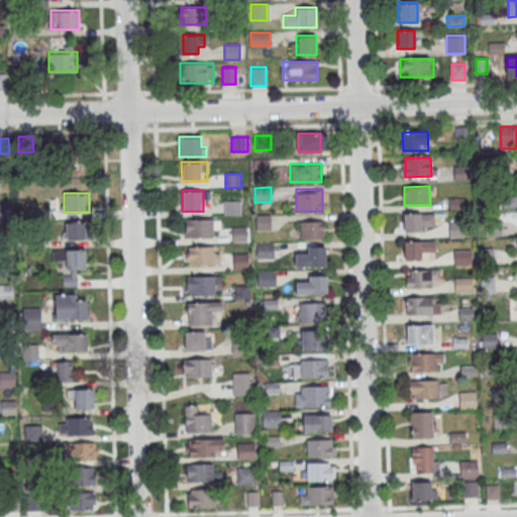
[(225,201),(241,201),(241,215),(225,215),(225,201)]
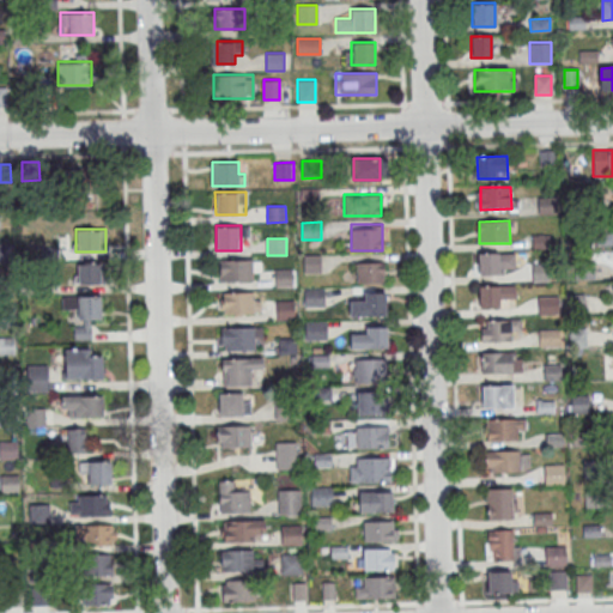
[(0,244),(10,244),(10,262),(0,262),(0,244)]
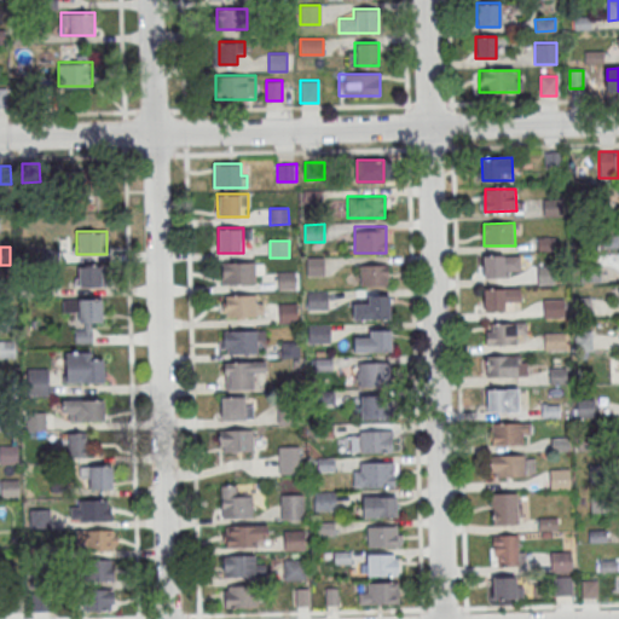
[(41,249),(59,249),(59,262),(42,264),(41,249)]
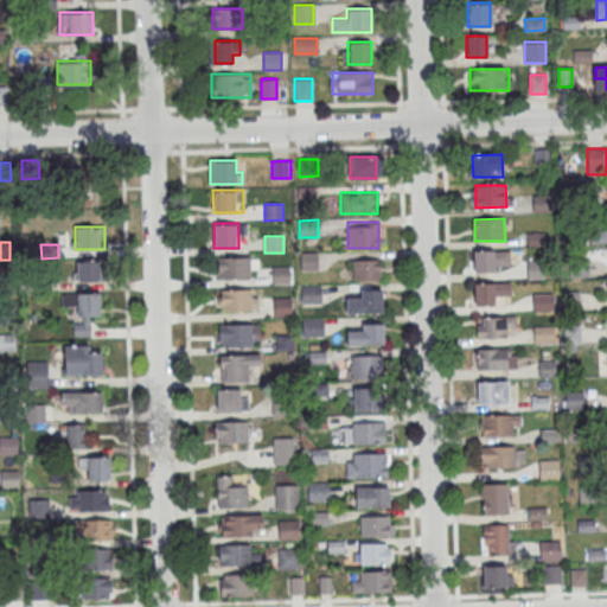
[(475,251),(505,250),(506,273),(475,274),(475,251)]
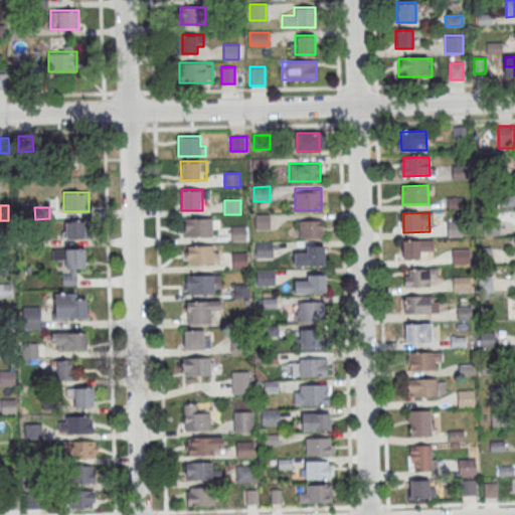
[(254,216),(271,215),(271,229),(255,229),(254,216)]
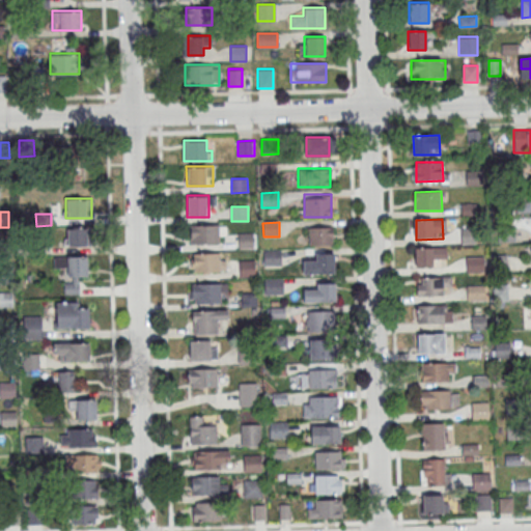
[(191,226),(220,226),(220,244),(192,245),(191,226)]
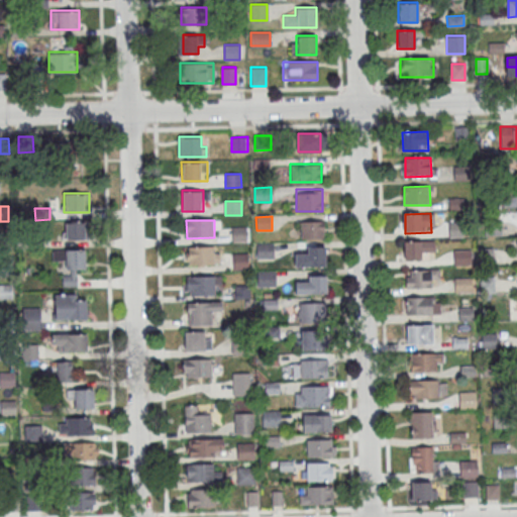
[(323,238),(323,220),(300,220),(300,238),(323,238)]
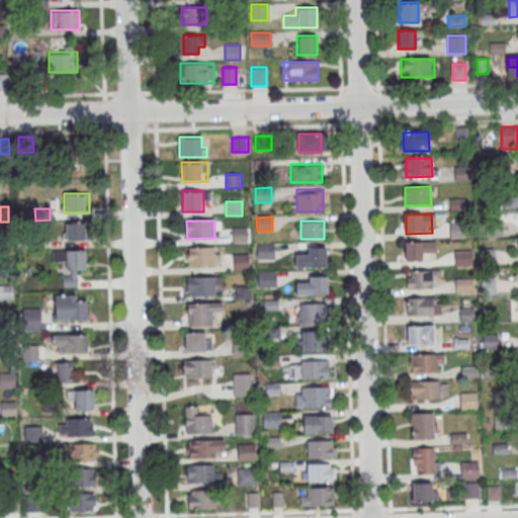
[(64,240),(89,240),(89,222),(64,222),(64,240)]
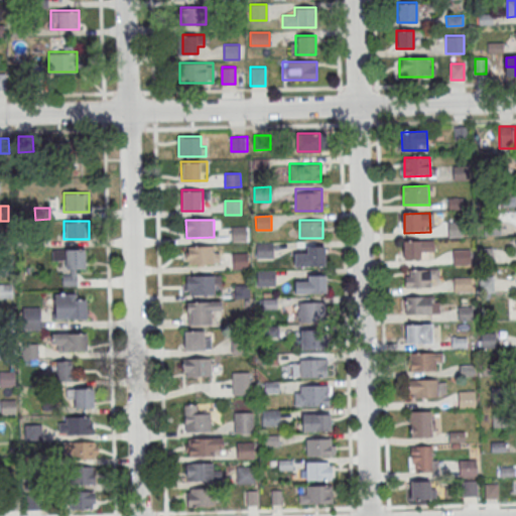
[(463,237),(463,222),(448,222),(448,237),(463,237)]
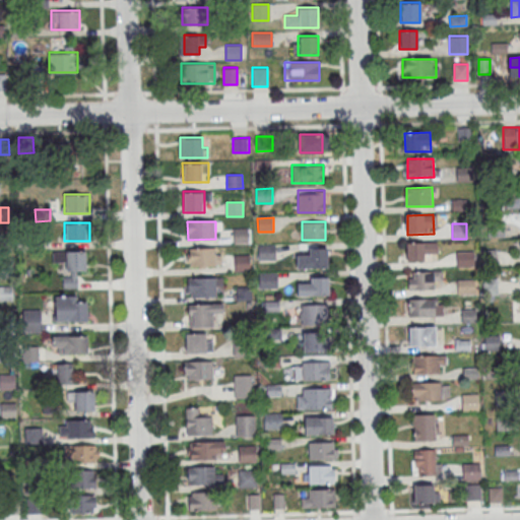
[(234,230),(250,230),(250,243),(235,244),(234,230)]
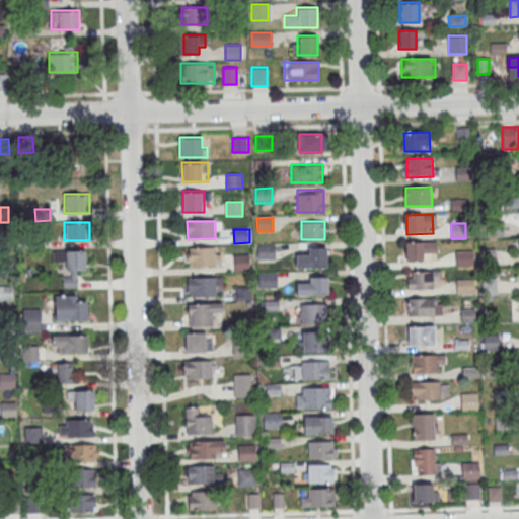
[(0,234),(11,234),(12,250),(0,250),(0,234)]
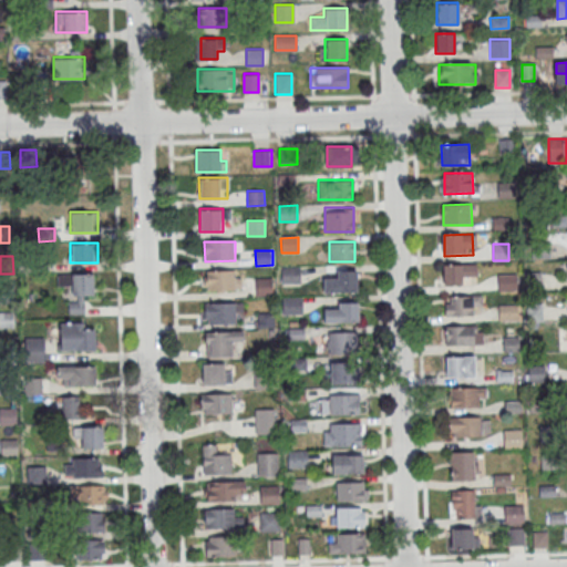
[(17,260),(33,259),(33,272),(18,272),(17,260)]
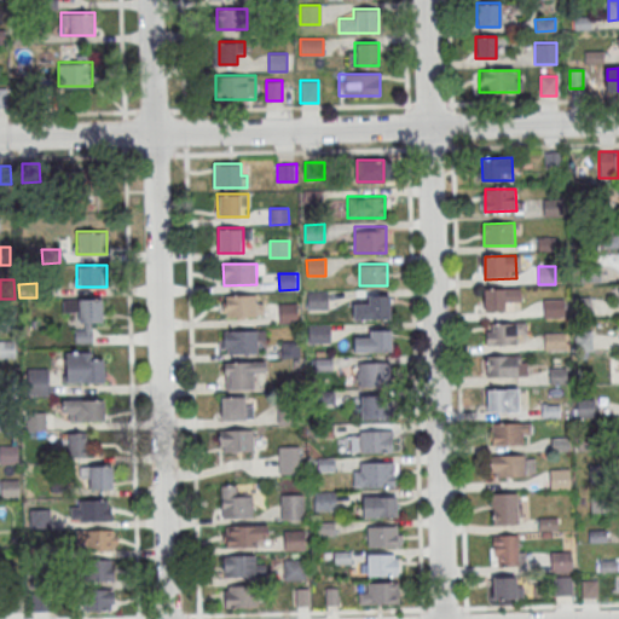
[(485,289),(516,289),(516,311),(486,312),(485,289)]
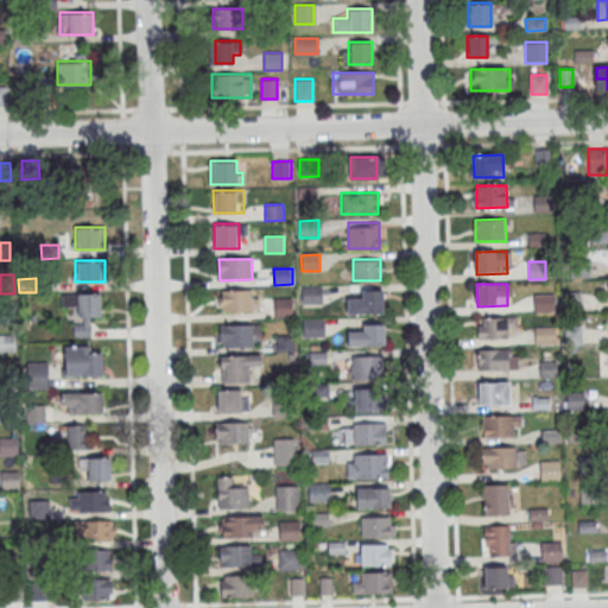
[(304,287),(323,287),(323,304),(304,305),(304,287)]
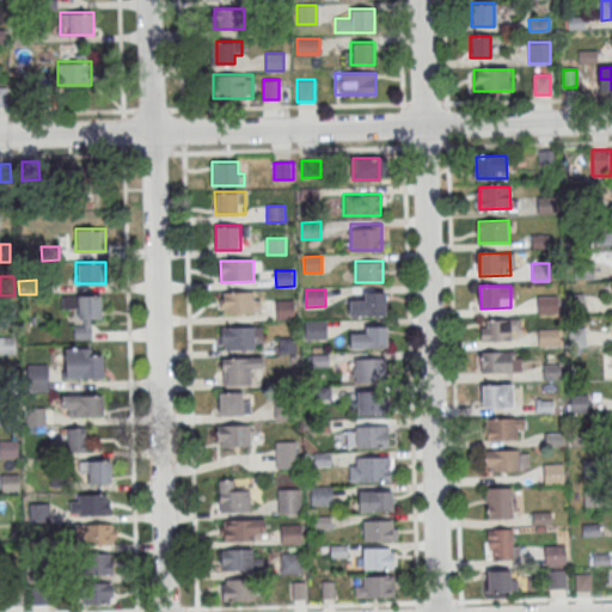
[(222,293),(256,293),(256,313),(224,314),(222,293)]
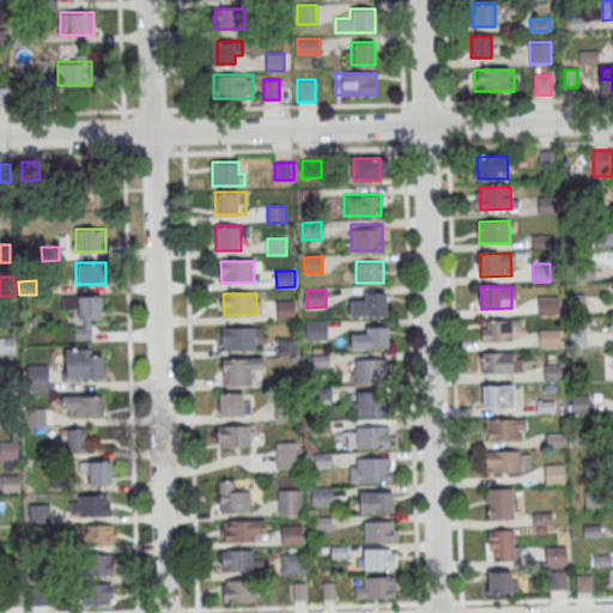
[(366,295),(388,295),(388,316),(351,317),(351,302),(366,302),(366,295)]
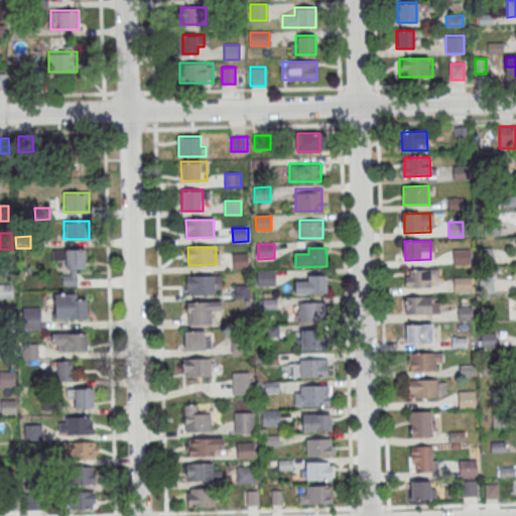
[(85,249),(52,249),(52,259),(65,259),(65,269),(85,269),(85,249)]
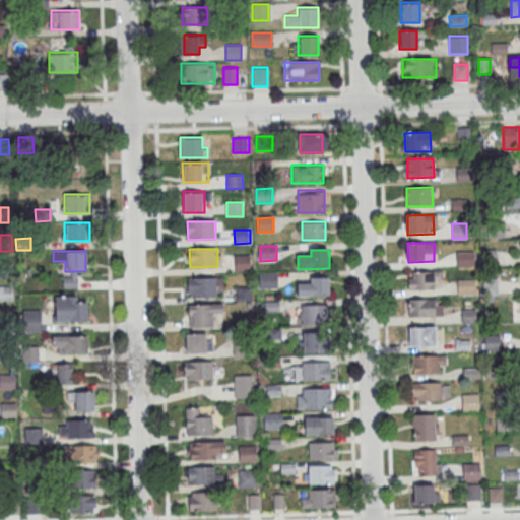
[(457,265),(472,265),(472,252),(457,252),(457,265)]
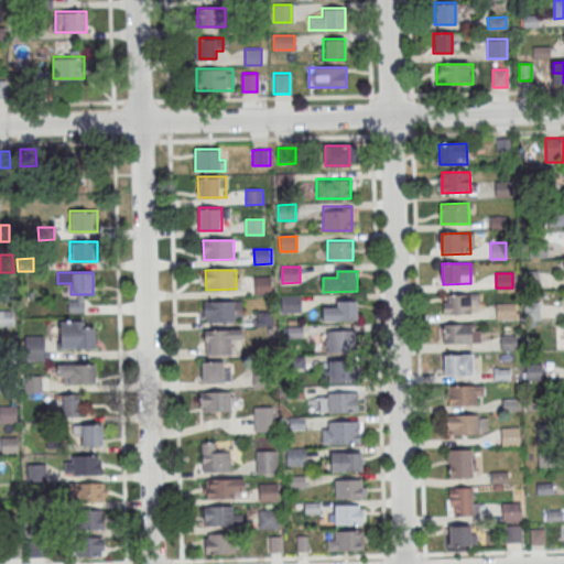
[(255,278),(272,277),(272,294),(256,294),(255,278)]
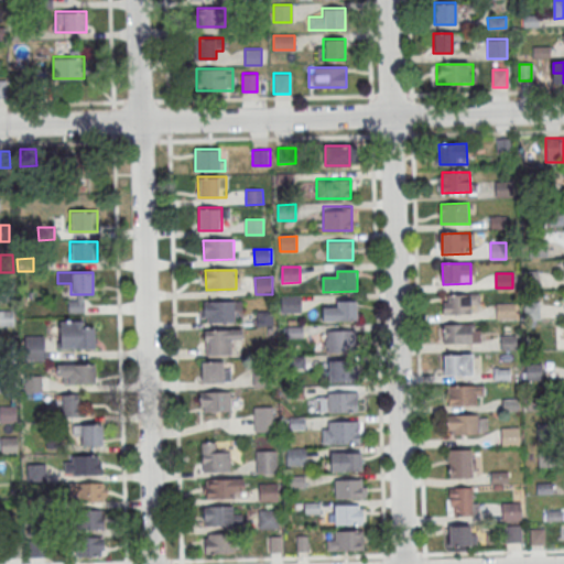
[(442,313),(470,313),(470,303),(478,303),(478,294),(442,294),(442,313)]
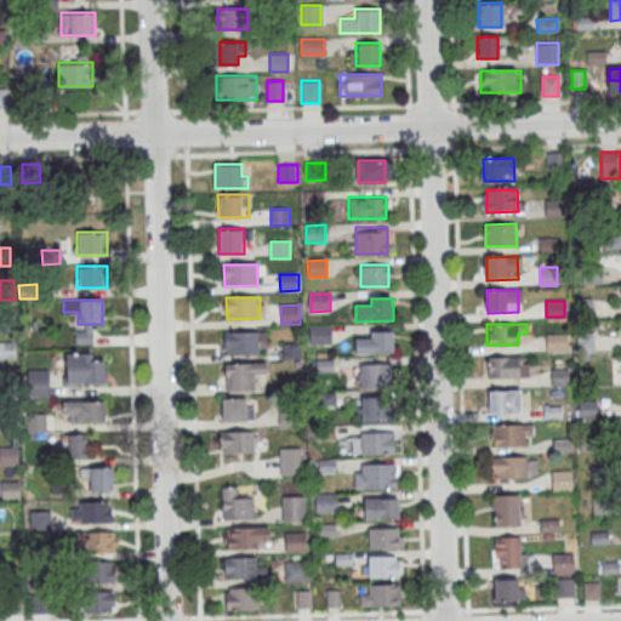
[(312,328),(331,328),(331,345),(312,345),(312,328)]
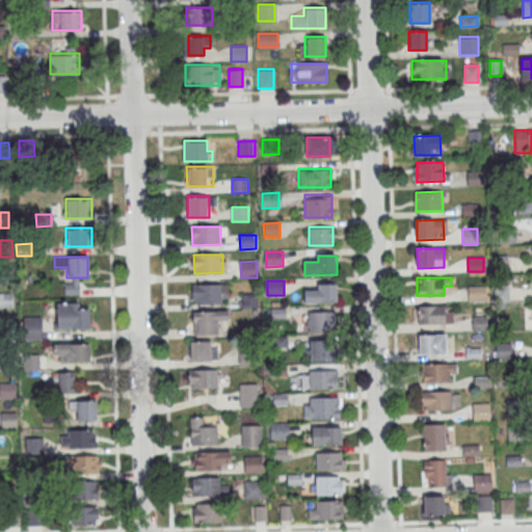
[(67,285),(68,294),(78,293),(77,284),(67,285)]
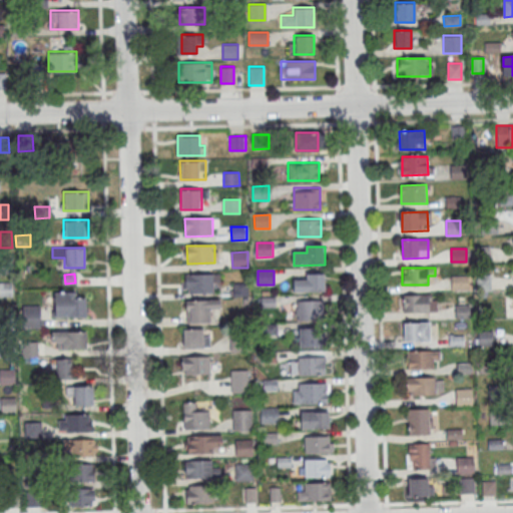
[(308,275),(326,274),(326,293),(295,293),(295,281),(308,280),(308,275)]
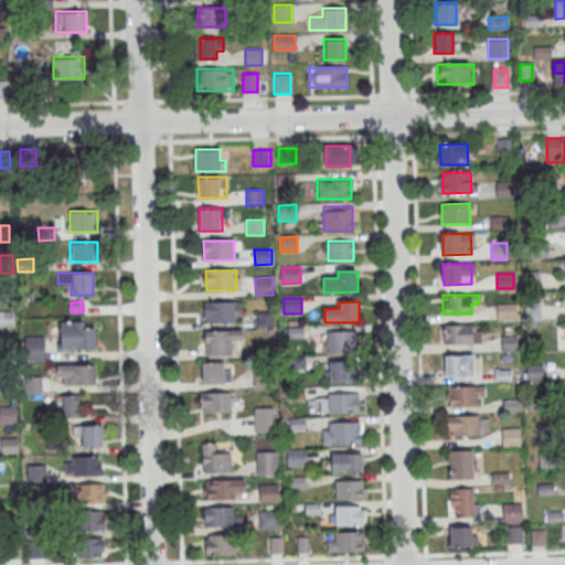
[(205,302),(235,302),(235,321),(205,322),(205,302)]
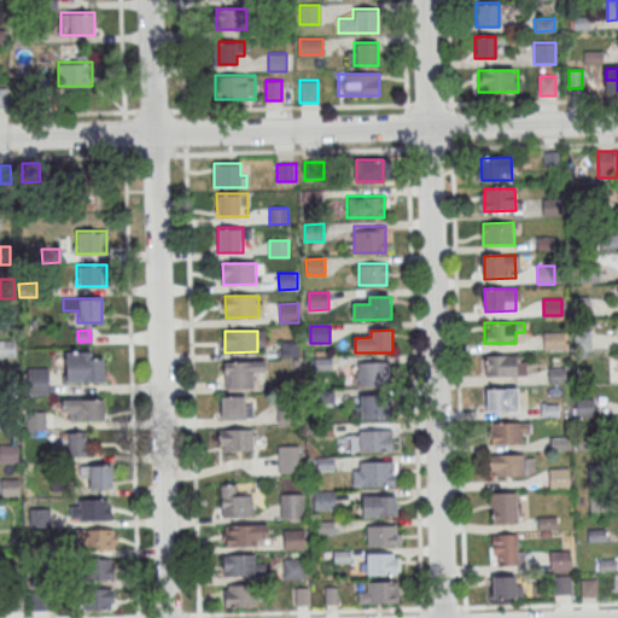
[(0,339),(16,339),(17,359),(0,359),(0,339)]
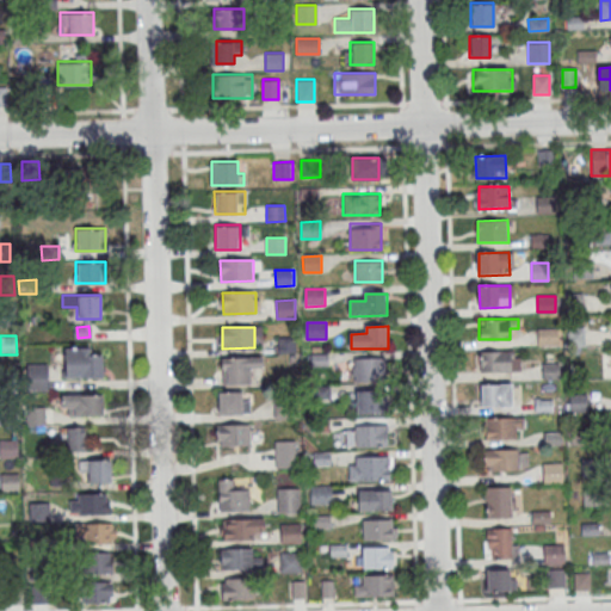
[(278,338),(297,337),(297,353),(279,353),(278,338)]
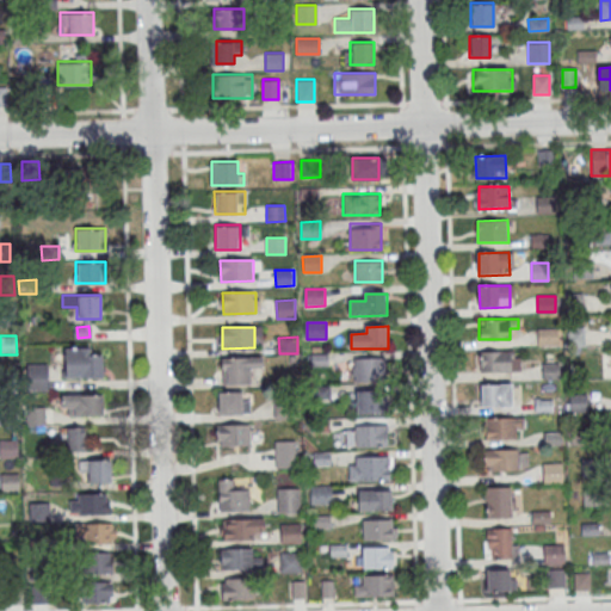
[(63,347),(63,378),(102,378),(102,347),(63,347)]
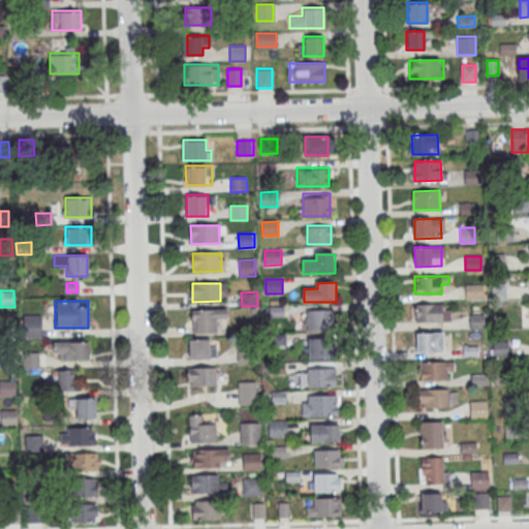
[(416,305),(442,304),(442,323),(416,324),(416,305)]
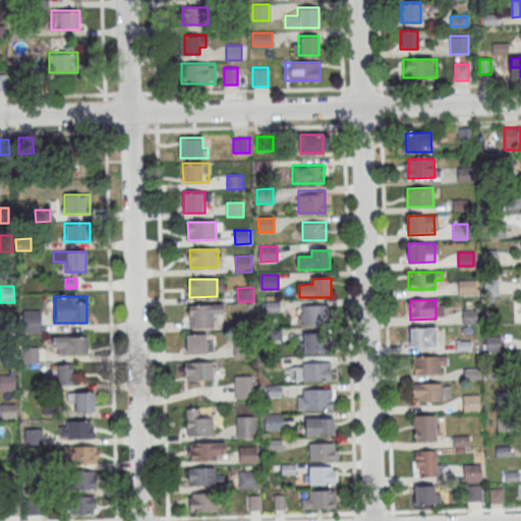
[(265,301),(280,301),(281,311),(266,312),(265,301)]
